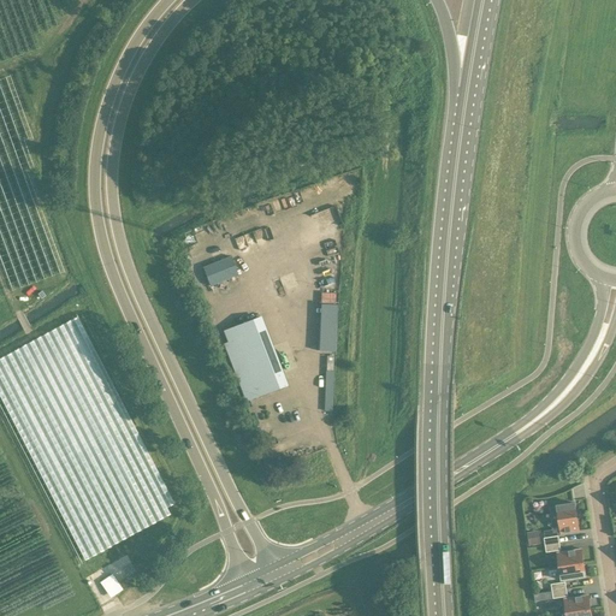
[(209,286),(212,285),(238,276),(230,256),(202,268),(209,286)]
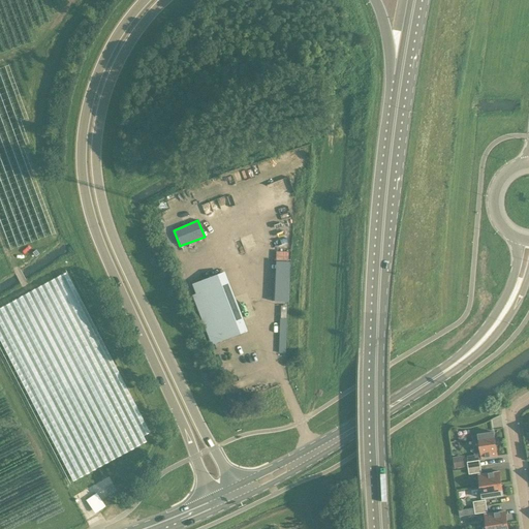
[(277,261),(276,302),(290,302),(291,261),(277,261)]
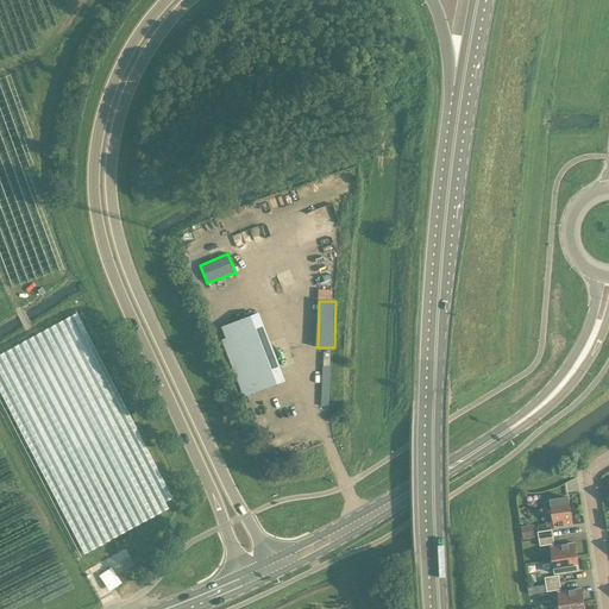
[(284,382),(257,314),(228,325),(233,336),(220,340),(238,387),(251,382),(256,394),(284,382)]
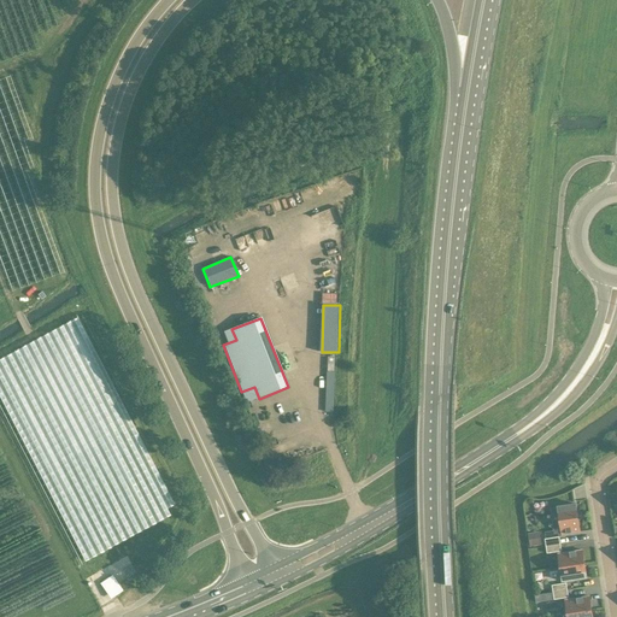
[(557,507),(560,534),(579,532),(574,505),(557,507)]
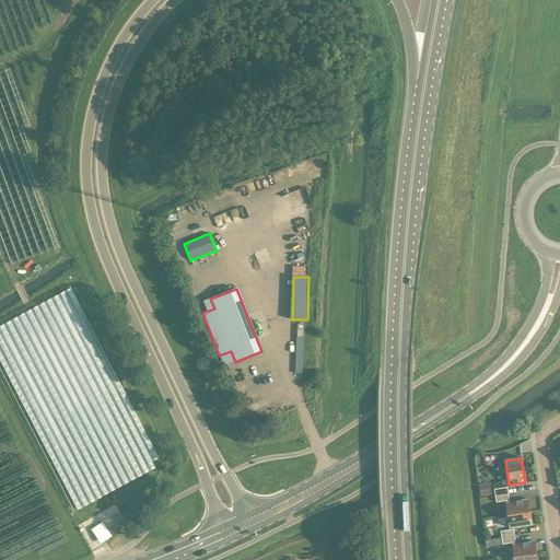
[(488,483),(479,485),(481,496),(490,494),(488,483)]
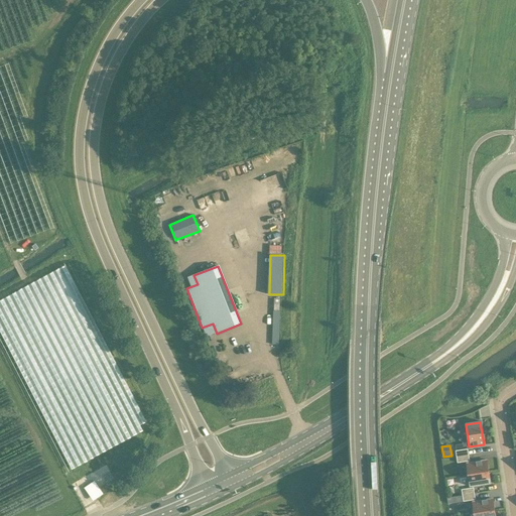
[(468,475),(488,472),(486,461),(466,464),(468,475)]
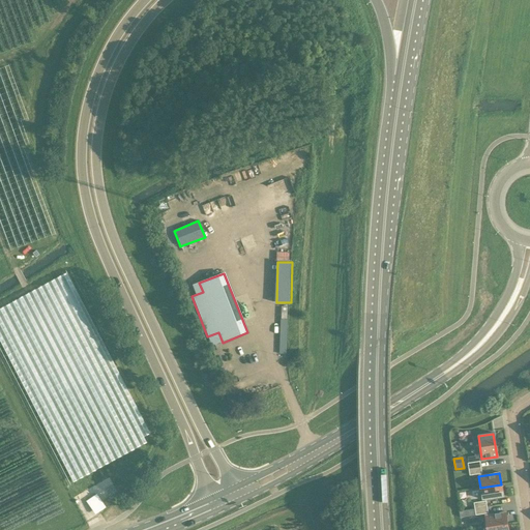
[(503,497),(501,484),(480,488),(482,500),(503,497)]
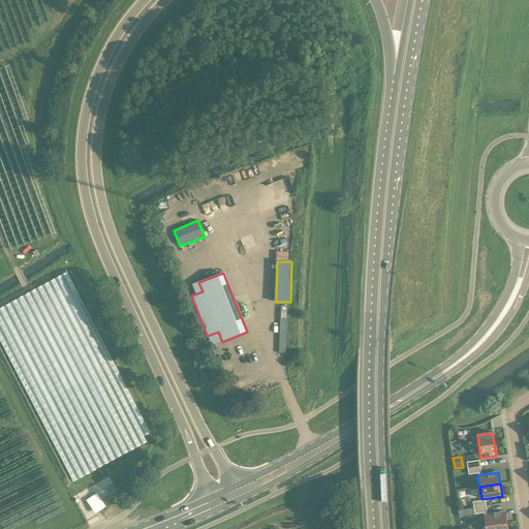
[(486,527),(506,524),(504,511),(484,515),(486,527)]
